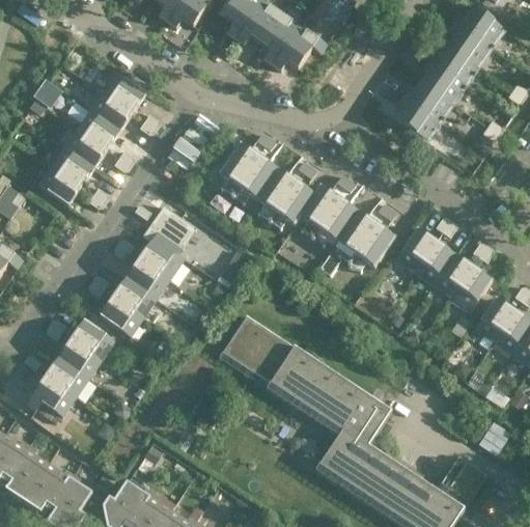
[(157,0),(165,6),(159,15),(168,21),(182,0),(157,0)]
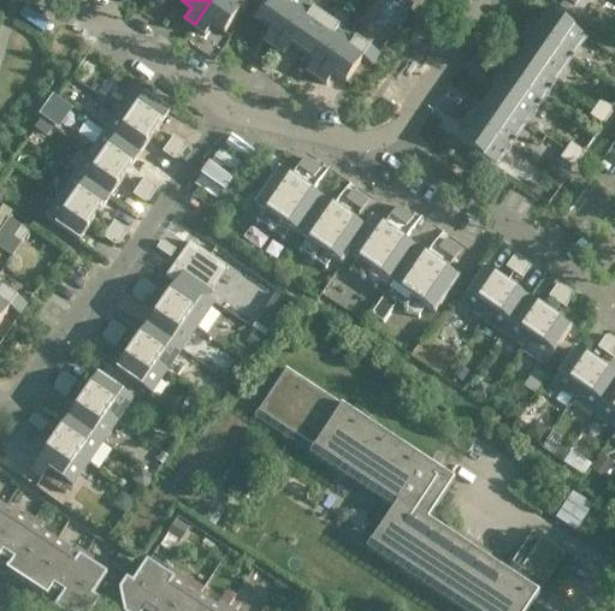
[(205,31),(212,21),(225,29),(243,0),(211,0),(195,24),(205,31)]
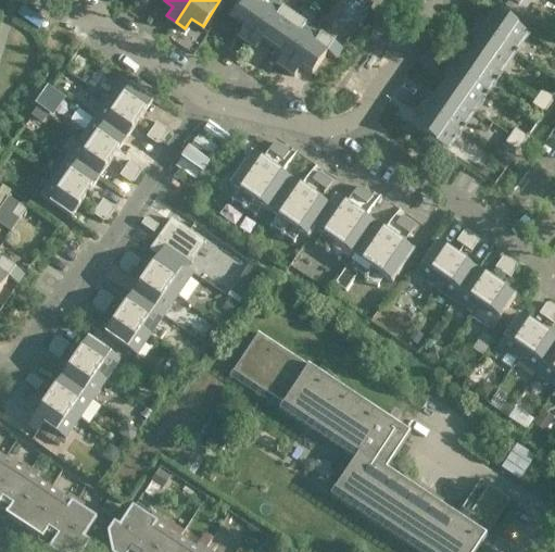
[(238,34),(247,40),(274,0),(243,0),(234,16),(244,24),(238,34)]
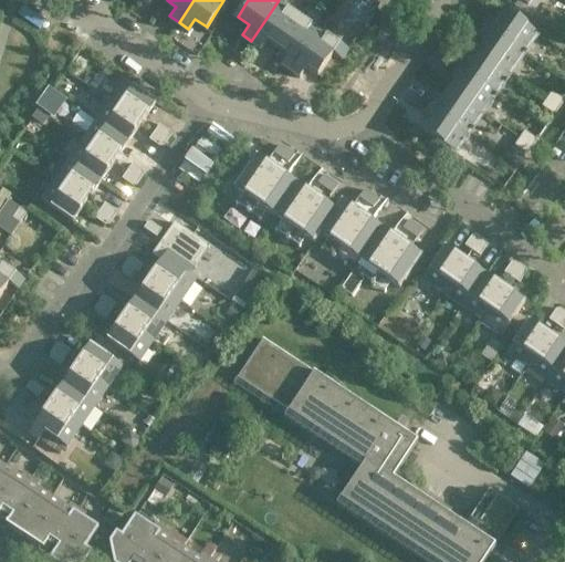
[(278,44),(300,12),(282,0),(279,0),(251,41),(261,47),(268,38),(278,44)]
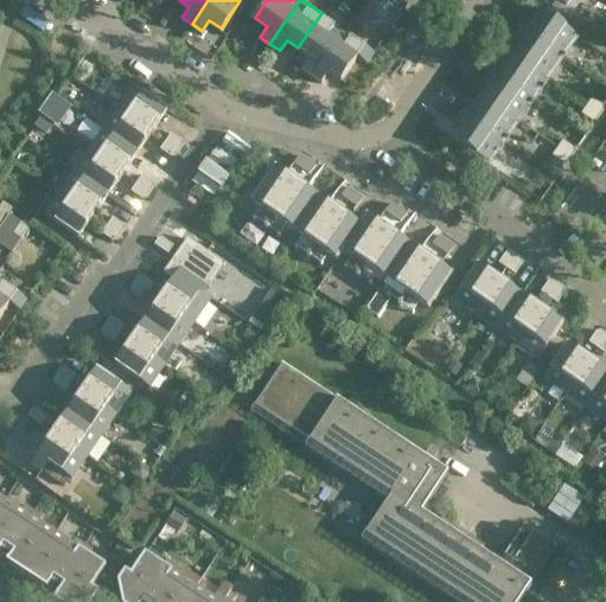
[(528,15),(521,25),(560,52),(575,30),(541,6),(533,19),(528,15)]
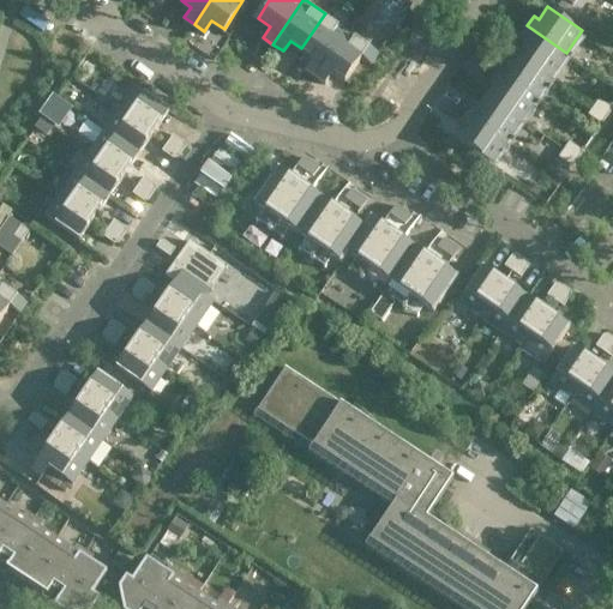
[(316,73),(347,29),(325,13),(301,48),(312,55),(305,66),(316,73)]
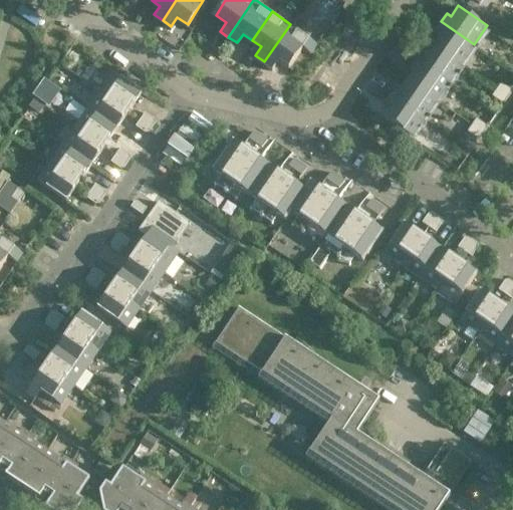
[(435,29),(439,32),(433,42),(462,62),(474,44),(441,21),(435,29)]
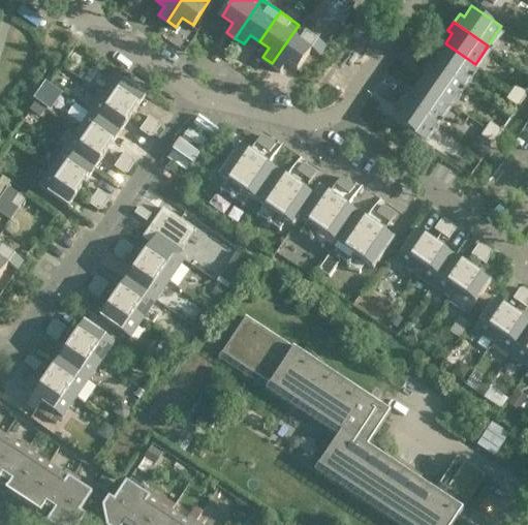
[(325,43),(299,25),(272,63),(280,69),(286,60),(297,67),(312,47),(319,52),(325,43)]
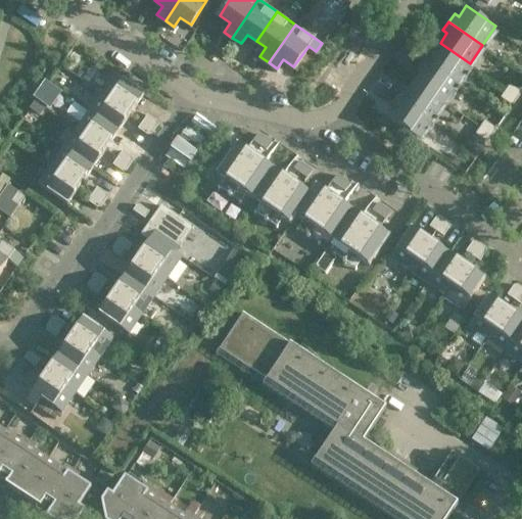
[(429,49),(423,58),(458,81),(470,63),(440,43),(434,52),(429,49)]
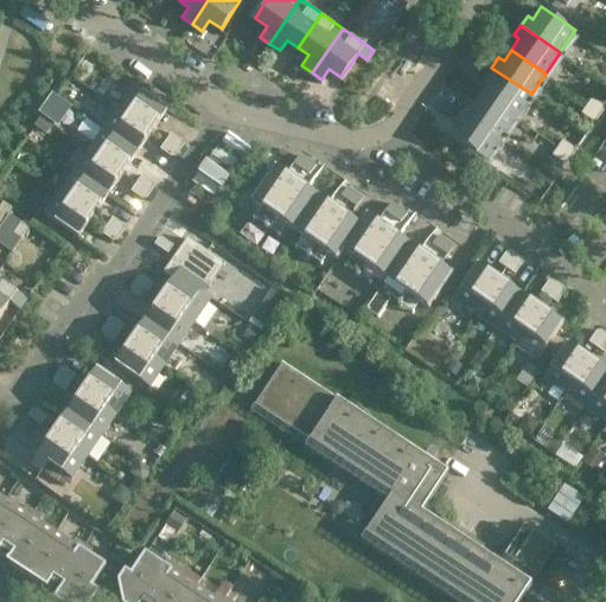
[(490,81),(483,91),(516,115),(531,94),(491,68),(485,77),(490,81)]
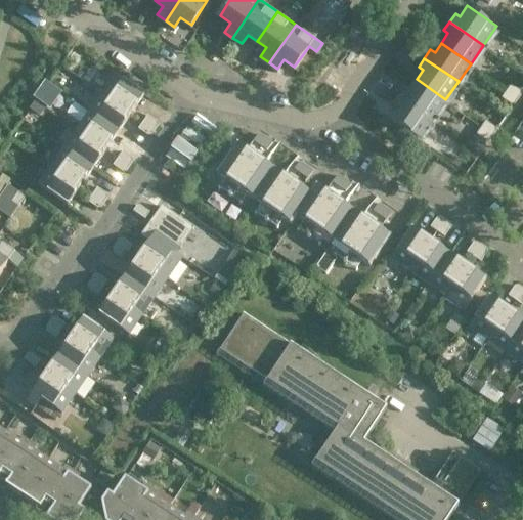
[(115,71),(102,89),(132,110),(144,91),(115,71)]
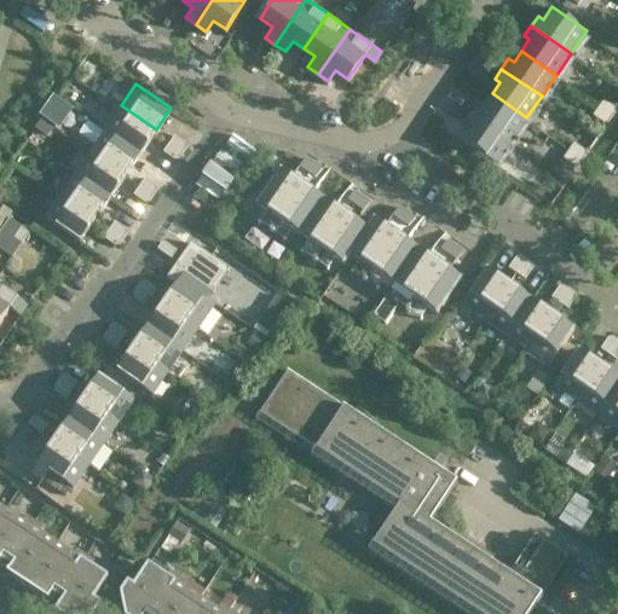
[(479,102),(472,111),(512,139),(526,117),(492,93),(484,105),(479,102)]
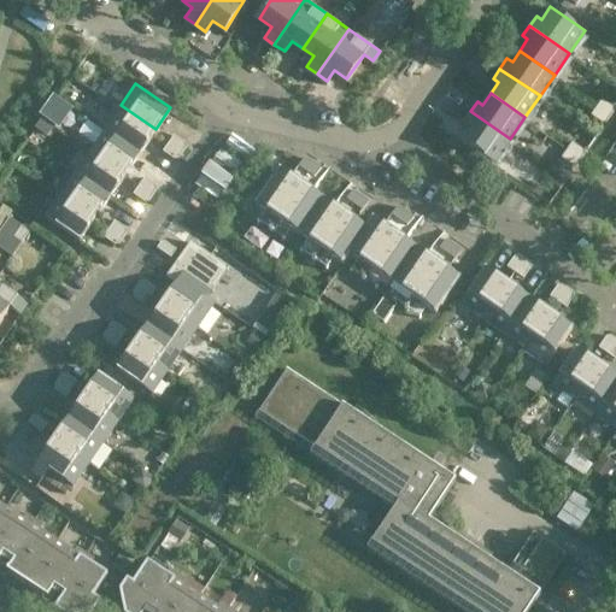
[(596,103),(610,112),(614,106),(614,103),(602,94),(596,103)]
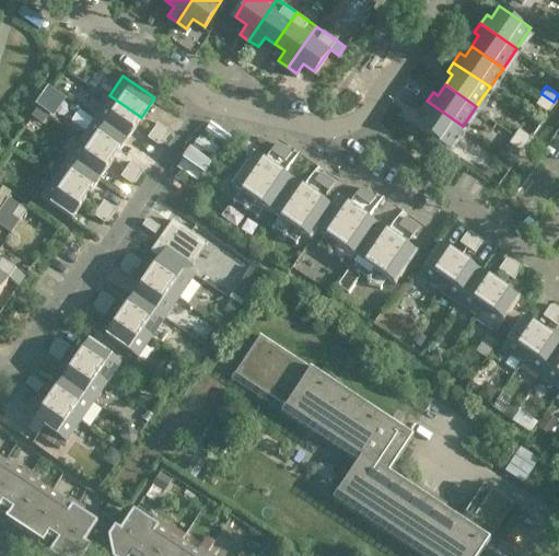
[(550,107),(554,102),(540,93),(536,101),(546,107),(550,107)]
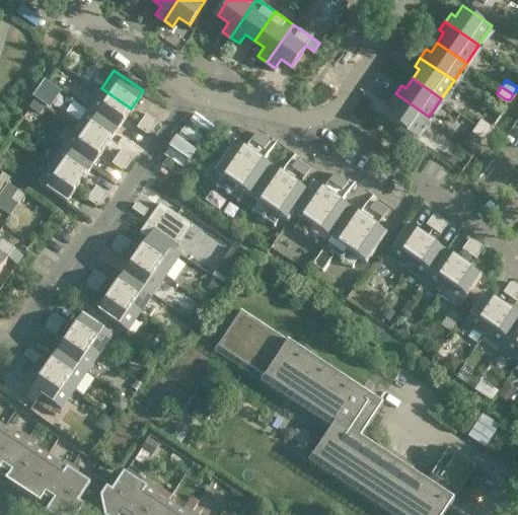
[(88,106),(118,127),(131,108),(101,88),(88,106)]
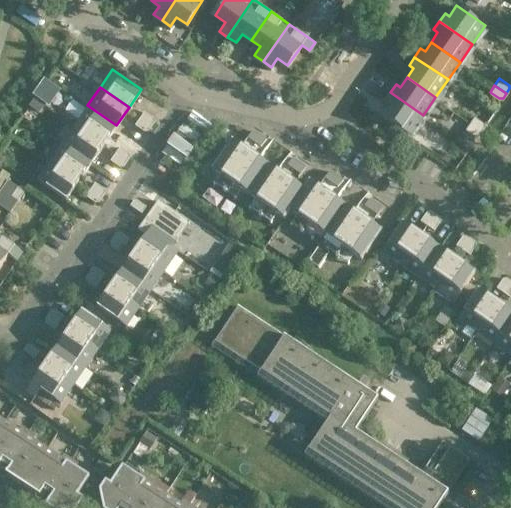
[(40,91),(37,95),(43,100),(47,95),(40,91)]
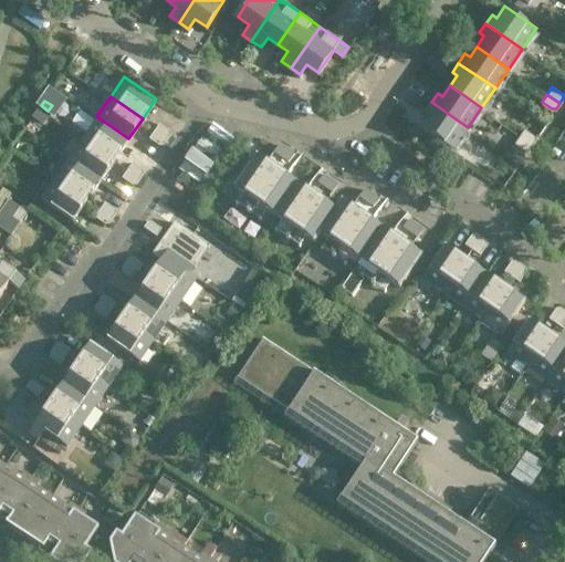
[(435,135),(429,143),(438,149),(445,142),(453,148),(468,127),(431,102),(425,111),(429,114),(421,126),(435,135)]
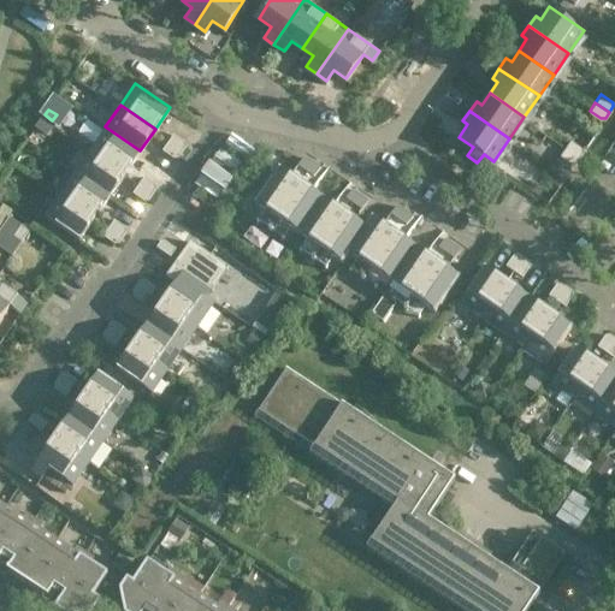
[(43,114),(37,123),(48,131),(55,123),(52,120),(45,114),(43,114)]
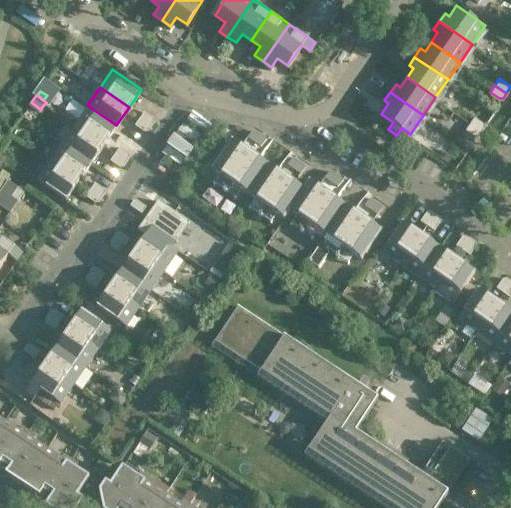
[(87,105),(75,123),(104,143),(116,125),(87,105)]
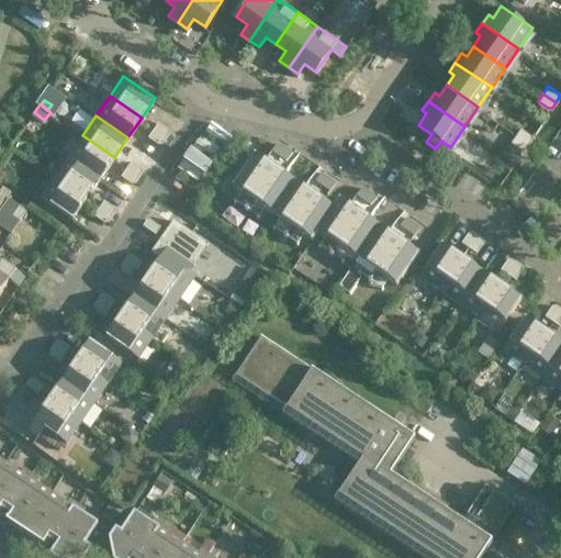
[(491,121),(487,125),(511,141),(511,140),(522,147),(525,146),(528,142),(516,133),(492,115),(489,120),(491,121)]
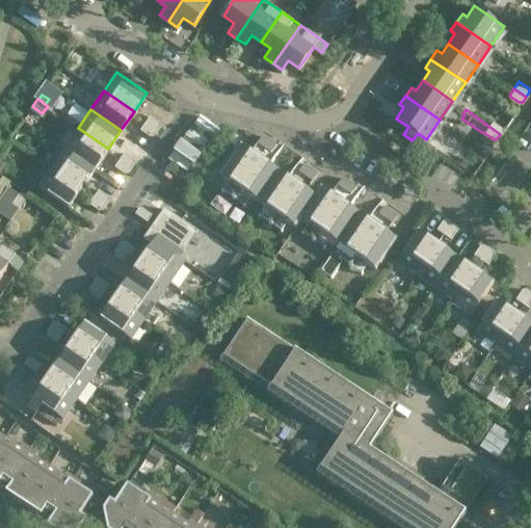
[(157,129),(160,124),(160,120),(150,113),(145,121),(157,129)]
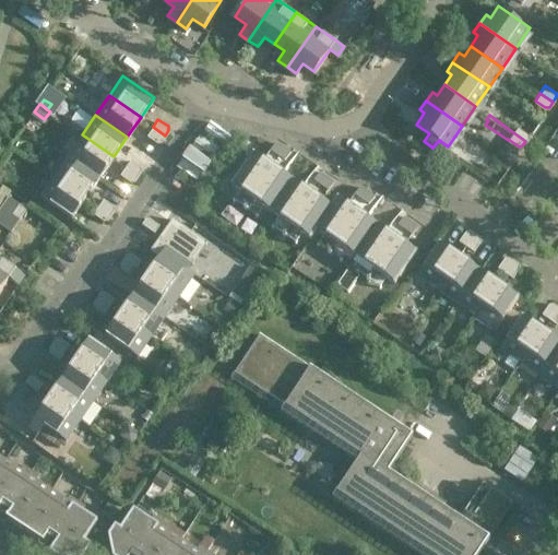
[(518,125),(513,132),(525,141),(530,136),(529,131),(518,125)]
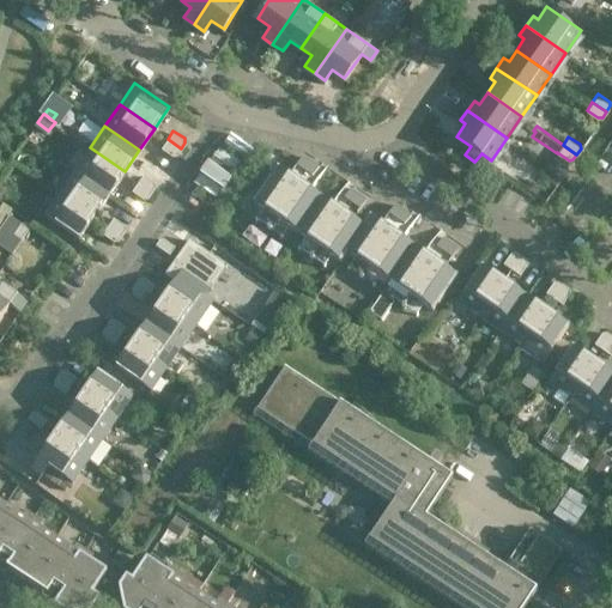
[(168,139),(162,146),(173,154),(177,153),(181,149),(168,139)]
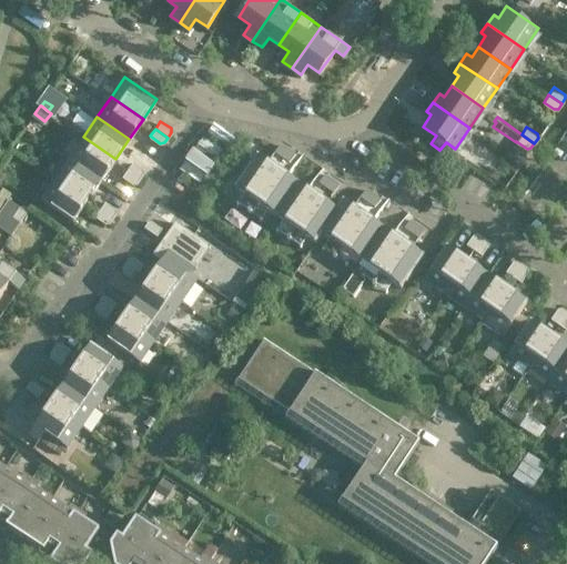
[(101,179),(115,159),(83,137),(69,157),(101,179)]
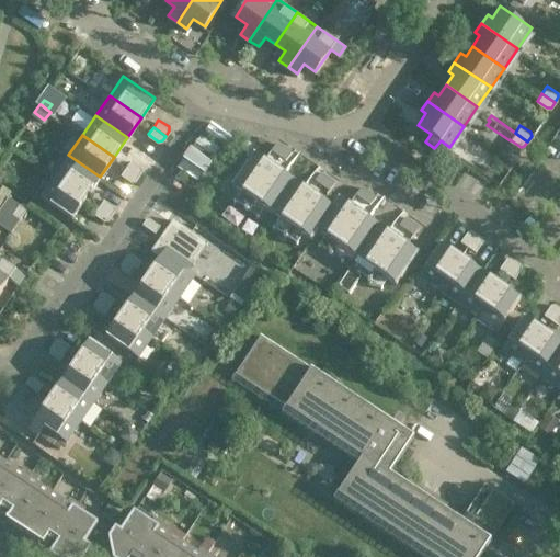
[(297,154),(277,139),(264,158),(254,151),(232,182),(272,211),(294,179),(284,171),(297,154)]
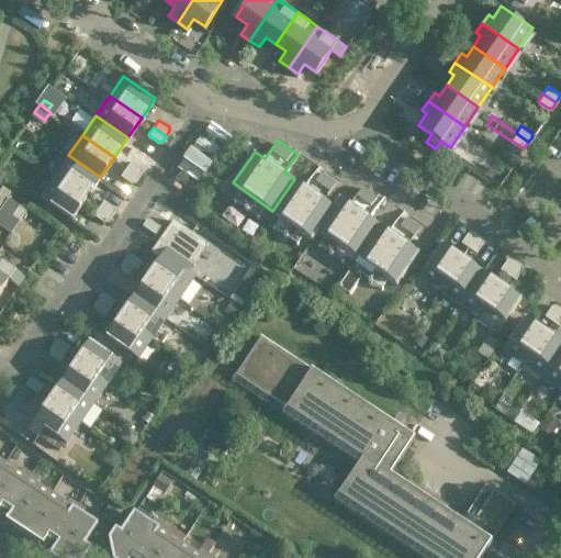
[(87,197),(100,177),(68,155),(55,175),(87,197)]
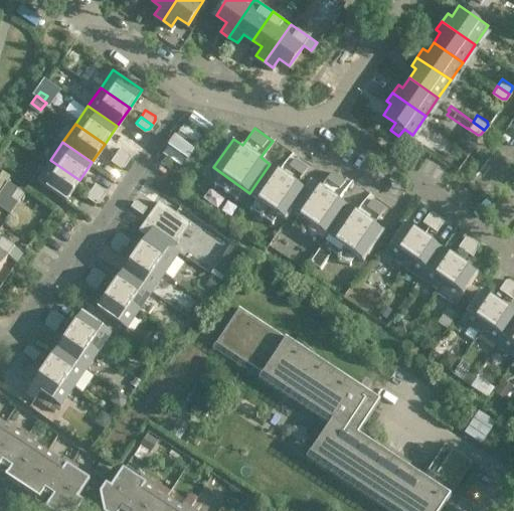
[(128,160),(131,155),(130,152),(121,145),(116,152),(128,160)]
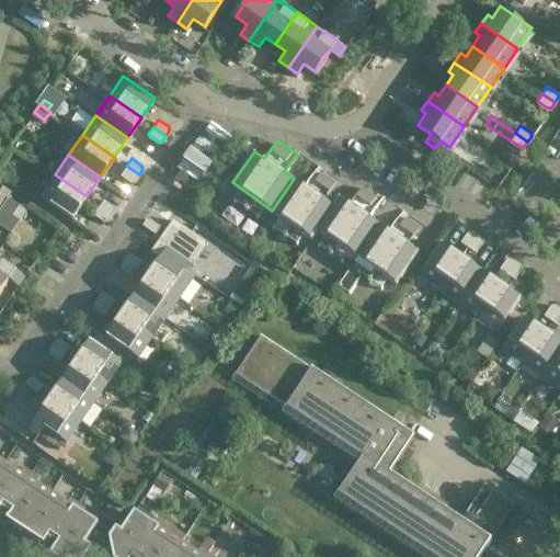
[(126,166),(121,173),(132,180),(135,180),(139,174),(126,166)]
